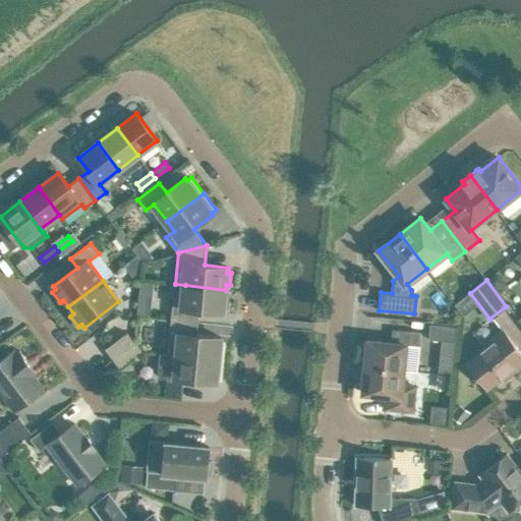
[(228,307),(229,295),(225,295),(226,290),(185,285),(183,298),(174,297),(171,320),(198,323),(199,310),(223,312),(224,307),(228,307)]
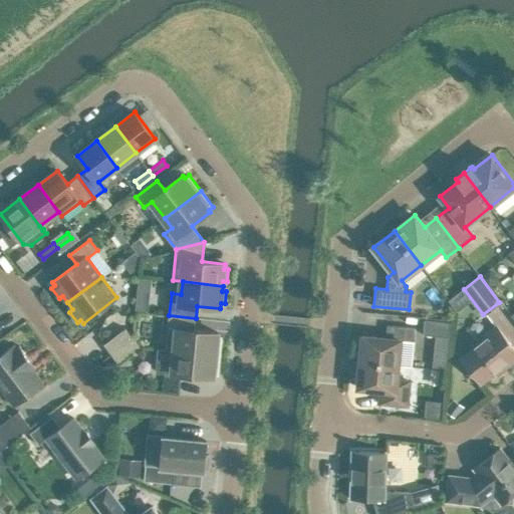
[(140,299),(139,309),(148,310),(149,305),(145,299),(140,299)]
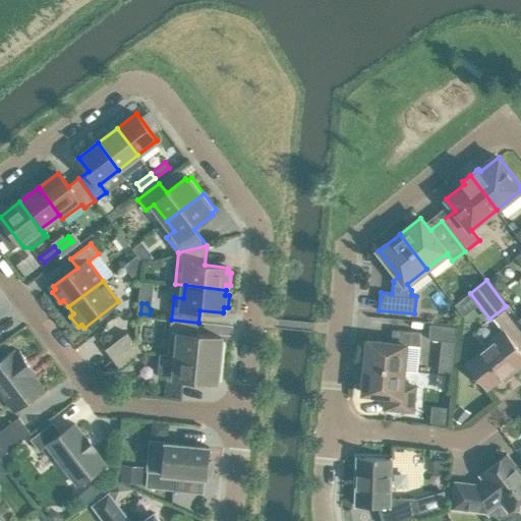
[(224,360),(226,340),(221,340),(221,337),(197,335),(198,323),(171,320),(168,354),(224,360)]
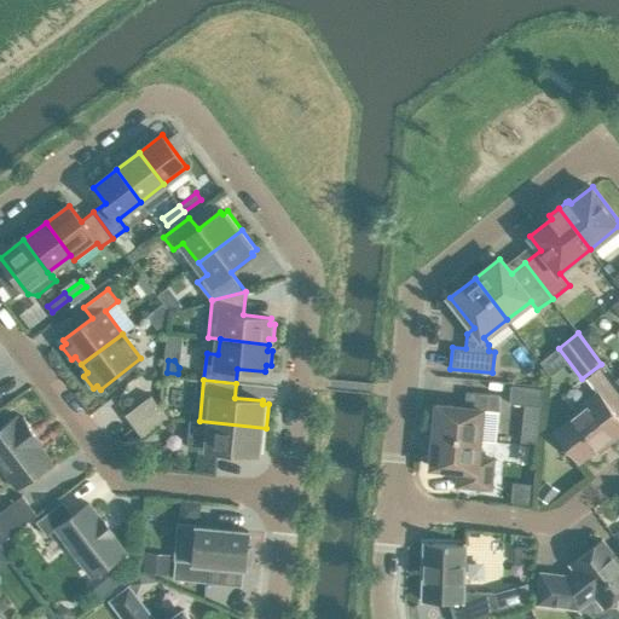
[(542,404),(543,387),(527,387),(512,386),(510,404),(542,406),(542,404)]
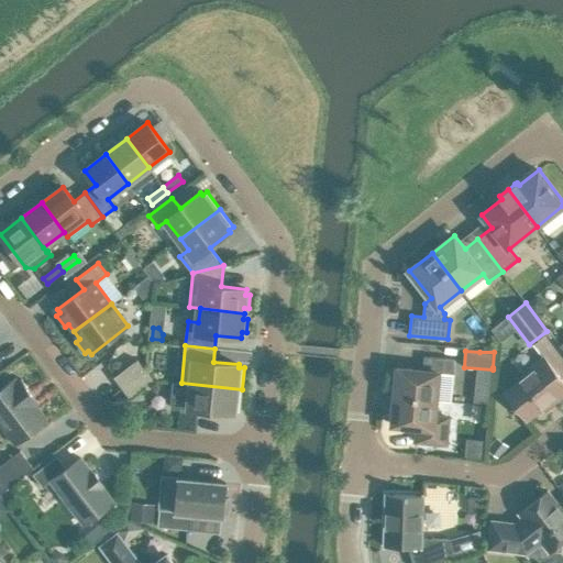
[(451,401),(455,360),(446,359),(424,356),(422,371),(397,368),(395,397),(437,400),(451,401)]
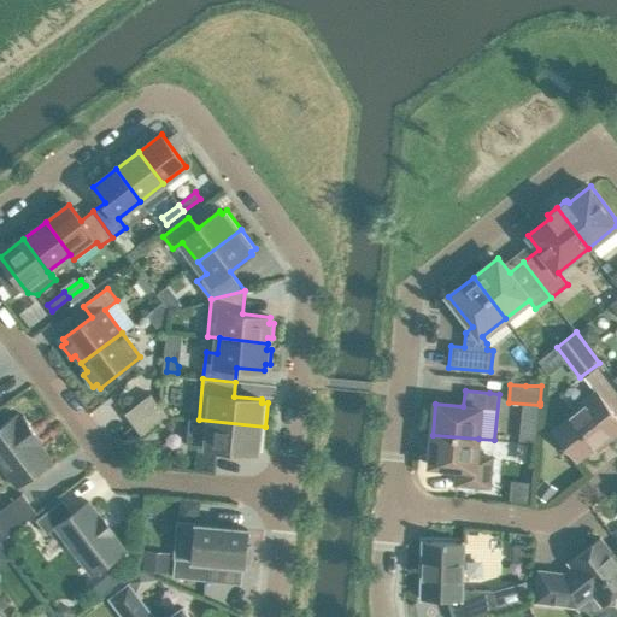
[(610,440),(616,434),(616,417),(595,391),(581,403),(583,406),(553,429),(563,440),(577,459),(607,436),(610,440)]
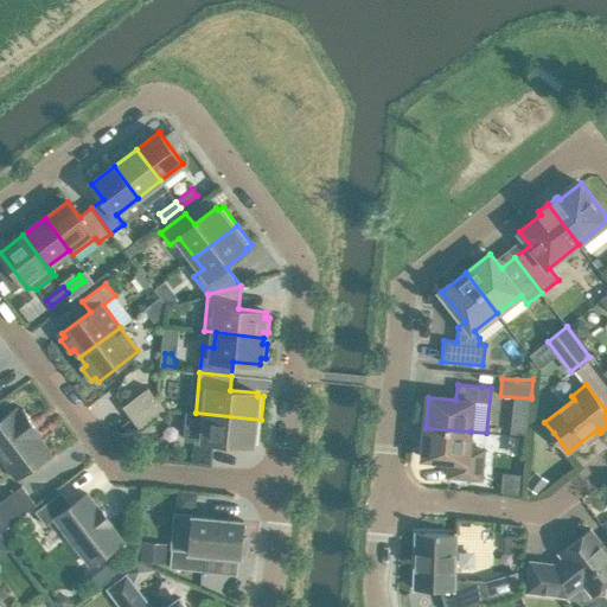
[(132,417),(157,398),(148,388),(123,407),(132,417)]
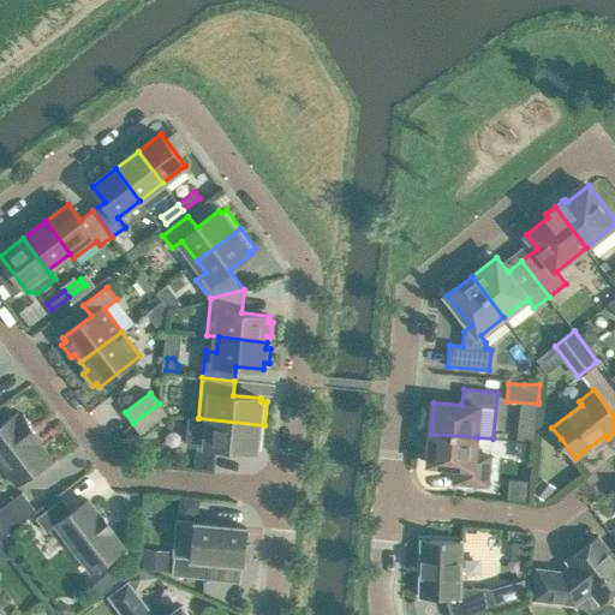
[(142,435),(167,416),(159,404),(133,423),(142,435)]
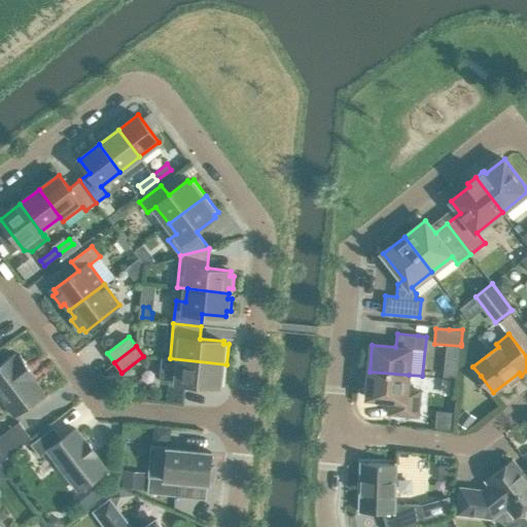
[(18,356),(14,353),(0,363),(0,396),(14,417),(45,393),(35,380),(37,378),(20,354),(18,356)]
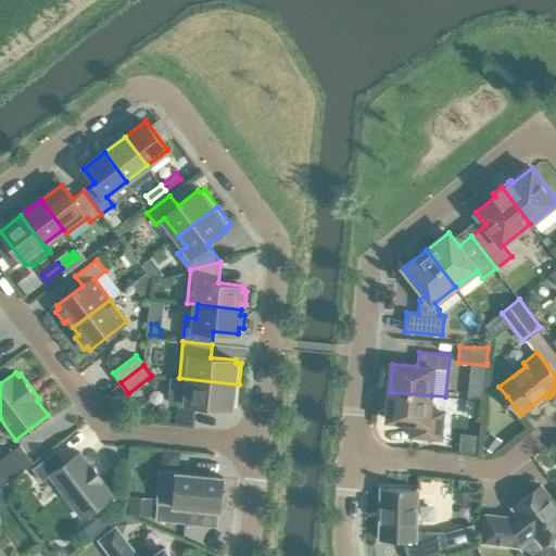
[(237,406),(239,384),(179,378),(171,377),(171,379),(172,379),(169,402),(231,408),(231,405),(237,406)]
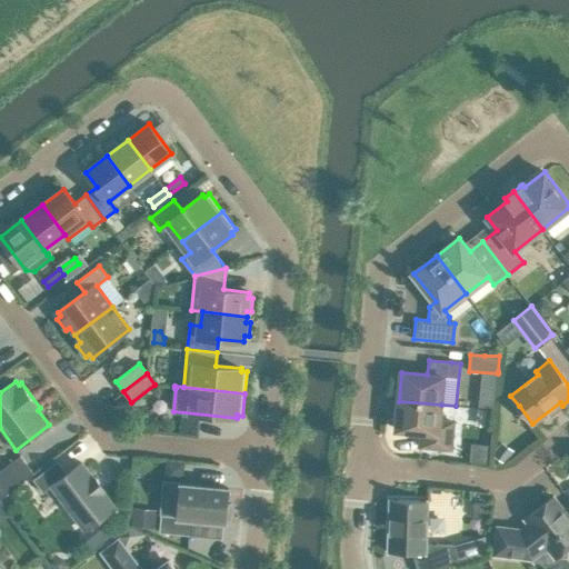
[(451,450),(453,428),(455,422),(440,420),(441,405),(399,401),(396,429),(421,432),(420,447),(451,450)]
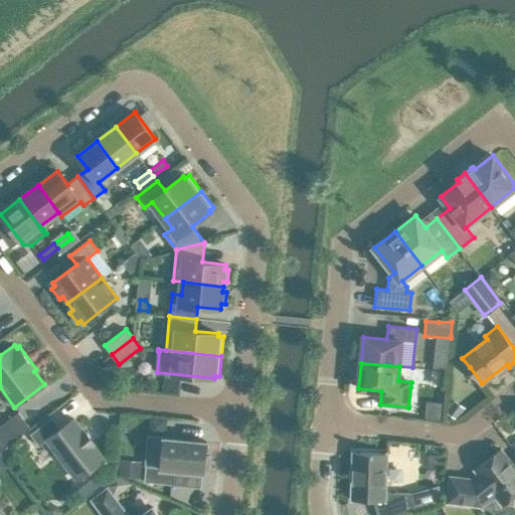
[(0,450),(30,427),(19,412),(0,425),(0,450)]
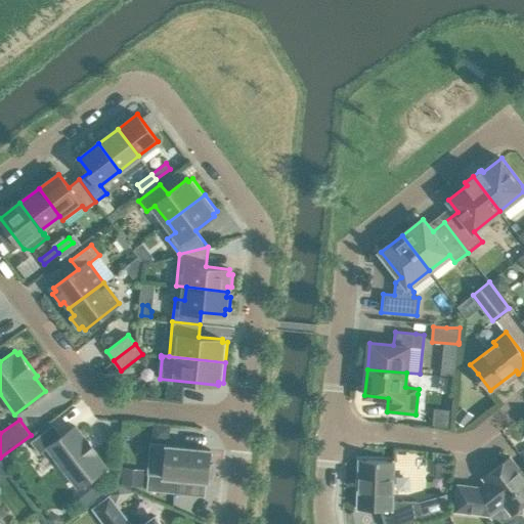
[(62,435),(53,424),(32,441),(40,452),(46,447),(77,489),(106,467),(75,426),(62,435)]
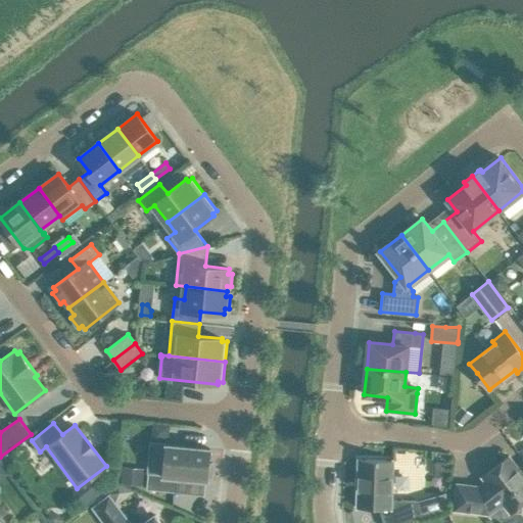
[(101,434),(110,446),(120,439),(110,427),(101,434)]
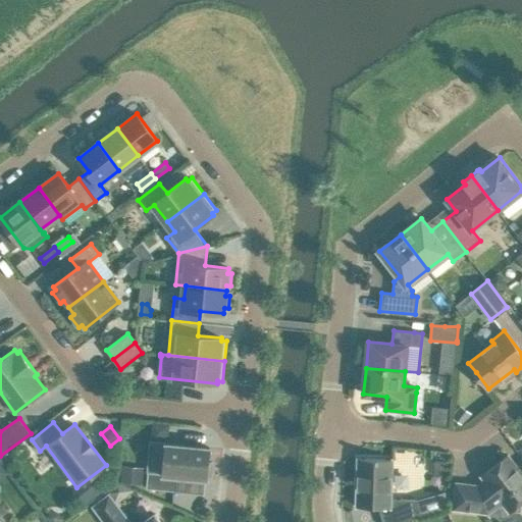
[(211,476),(212,462),(209,462),(210,449),(166,445),(164,473),(148,472),(146,488),(174,491),(176,476),(207,479),(207,476),(211,476)]
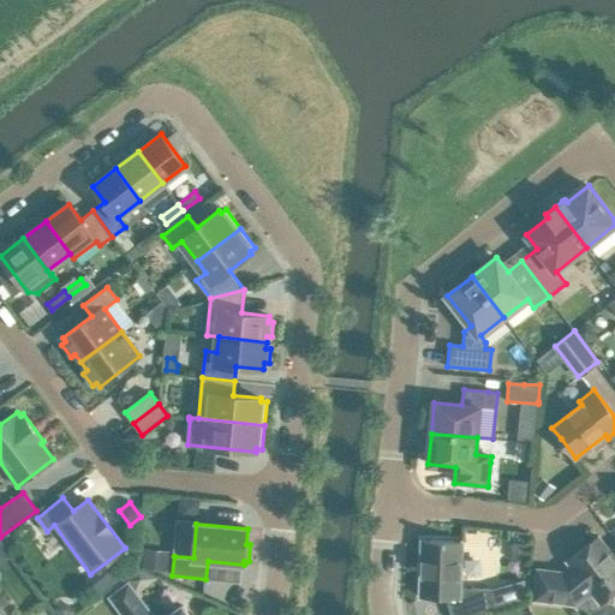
[(166,525),(165,545),(185,547),(186,526),(166,525)]
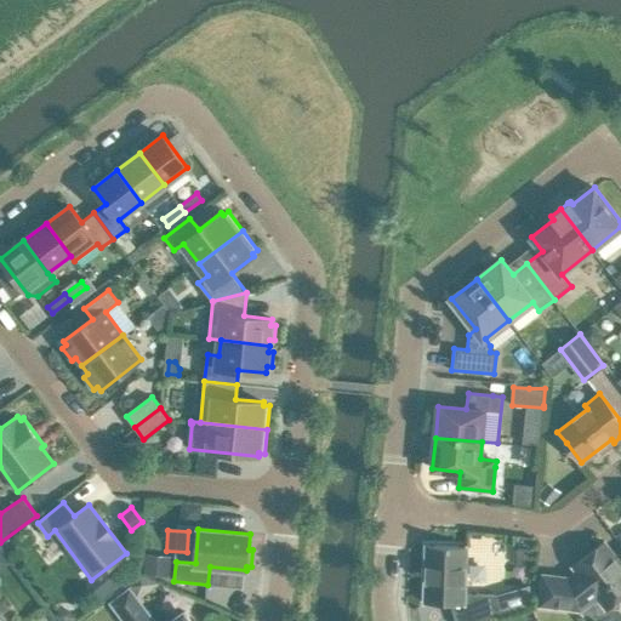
[(540,598),(539,605),(580,610),(597,597),(605,609),(620,597),(620,563),(619,560),(604,541),(573,567),(577,573),(571,577),(542,574),(540,598)]
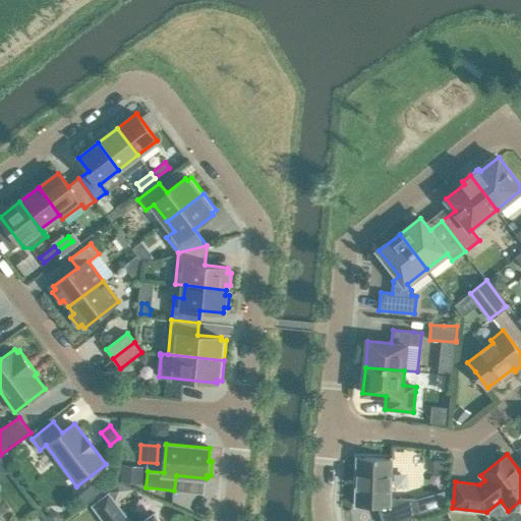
[(382,520),(400,520),(420,515),(416,499),(390,498),(392,458),(357,457),(356,506),(378,506),(382,520)]
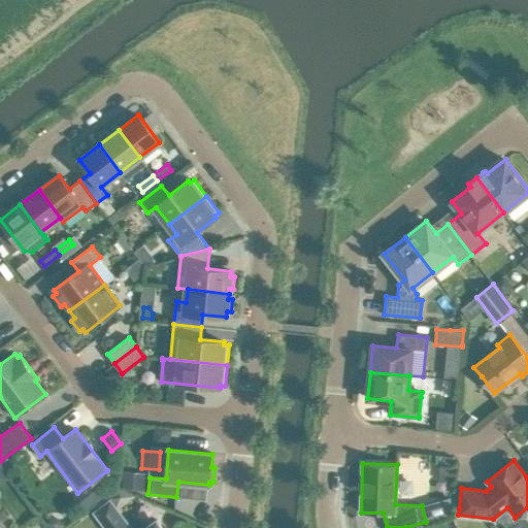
[(451,481),(452,466),(440,466),(438,481),(451,481)]
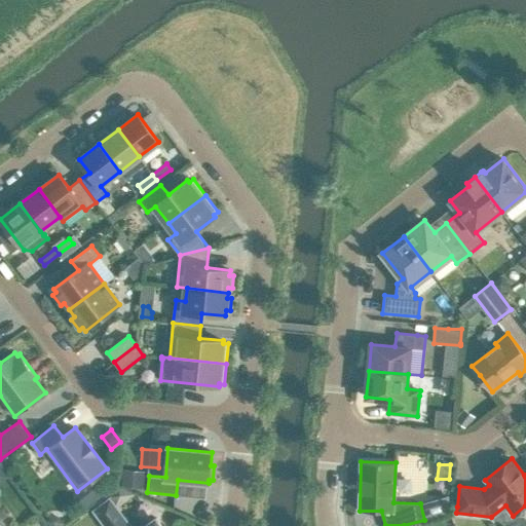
[(107,525),(128,525),(129,525),(110,499),(96,511),(107,525)]
